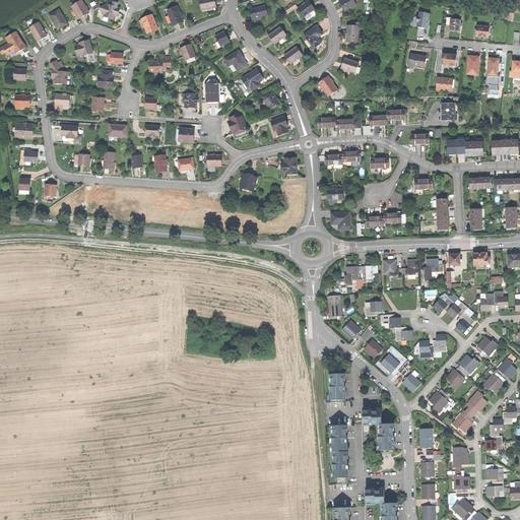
[(214,0),(199,0),(201,10),(216,7),(215,2),(214,0)]
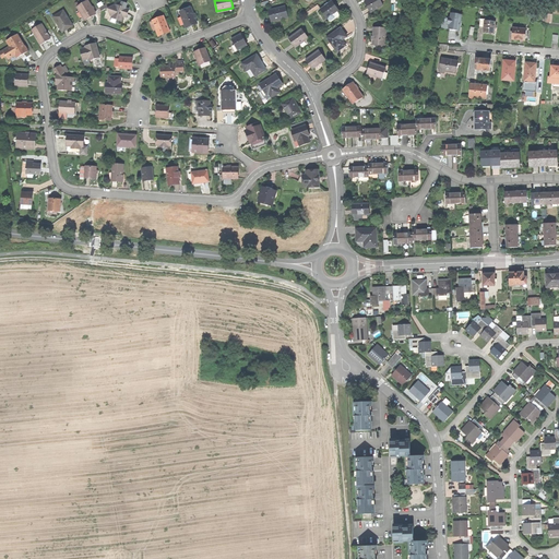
[(368,7),(371,12),(384,6),(380,0),(368,0),(365,2),(368,7)]
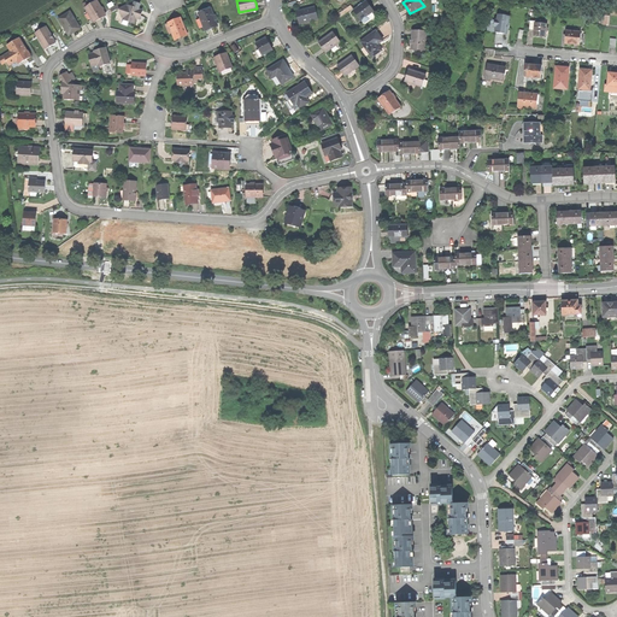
[(92,18),(94,22),(100,18),(105,16),(97,1),(86,7),(88,11),(90,16),(92,18)]
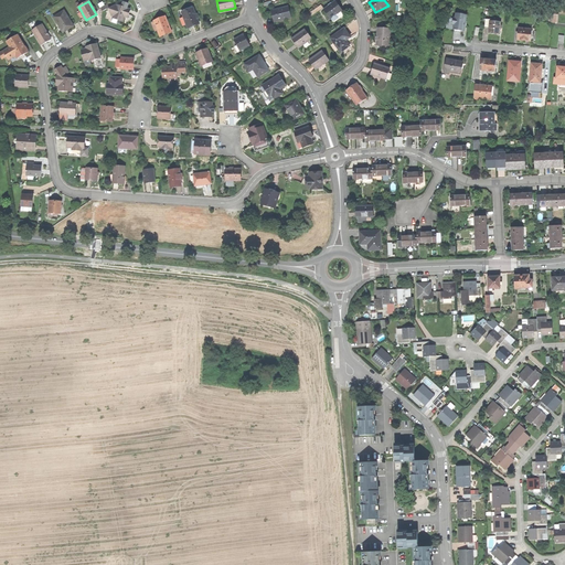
[(324,10),(333,22),(340,17),(338,14),(341,11),(342,10),(339,6),(336,1),(324,10)]
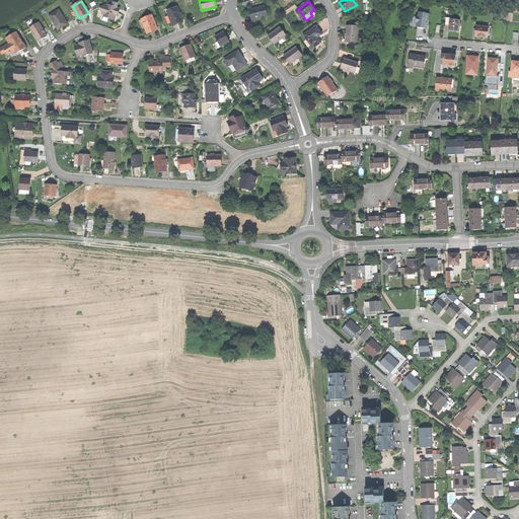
[(107,18),(113,20),(115,14),(116,11),(119,12),(120,9),(107,4),(107,5),(104,14),(103,16),(107,18)]
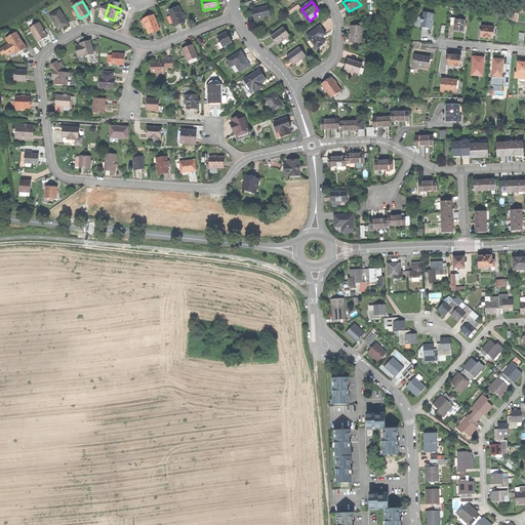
[(253,16),(254,21),(271,16),(268,6),(251,11),(253,16)]
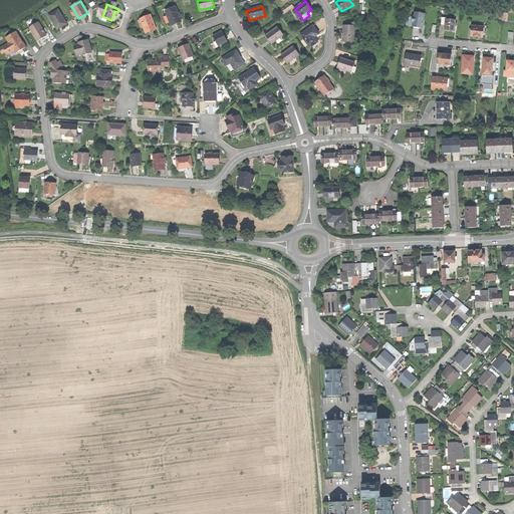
[(166,11),(171,26),(176,24),(181,22),(179,16),(178,13),(176,7),(166,11)]
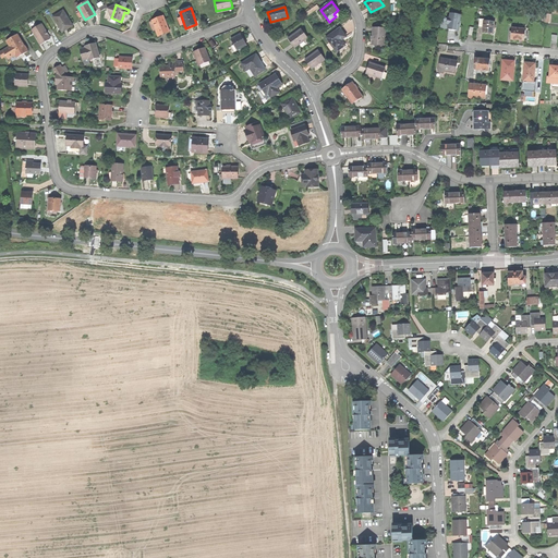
[(52,17),(62,33),(67,29),(72,26),(63,11),(52,17)]
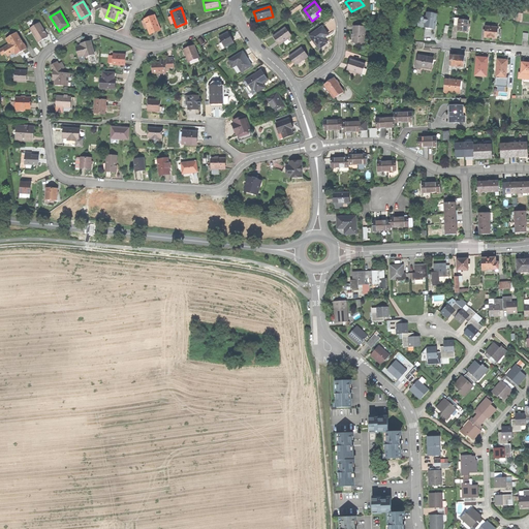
[(417,27),(435,30),(436,23),(437,14),(428,13),(427,18),(419,17),(417,27)]
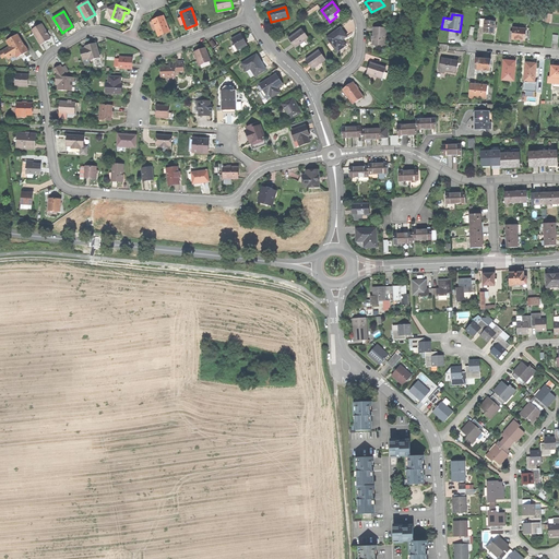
[(164,16),(152,21),(153,22),(156,31),(157,35),(169,31),(164,16)]
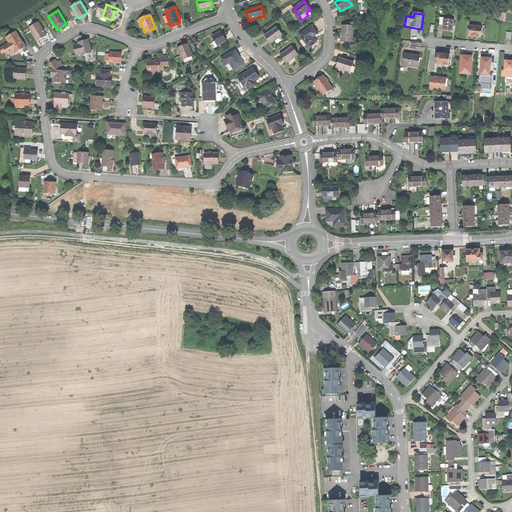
[(443,25),(442,30),(448,31),(453,31),(453,26),(453,23),(454,20),(450,20),(443,20),(443,25)]
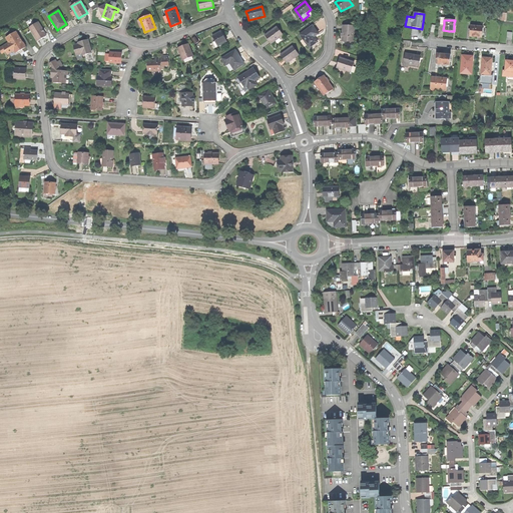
[(38,22),(29,28),(37,42),(42,39),(46,36),(38,22)]
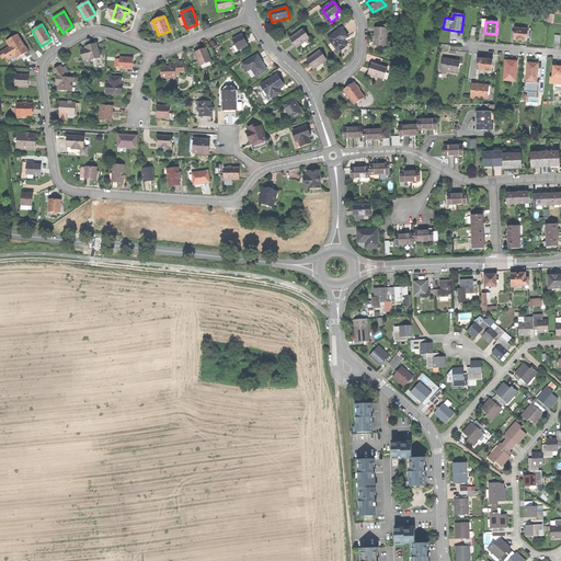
[(328,38),(339,53),(343,49),(347,46),(343,41),(347,37),(342,29),(328,38)]
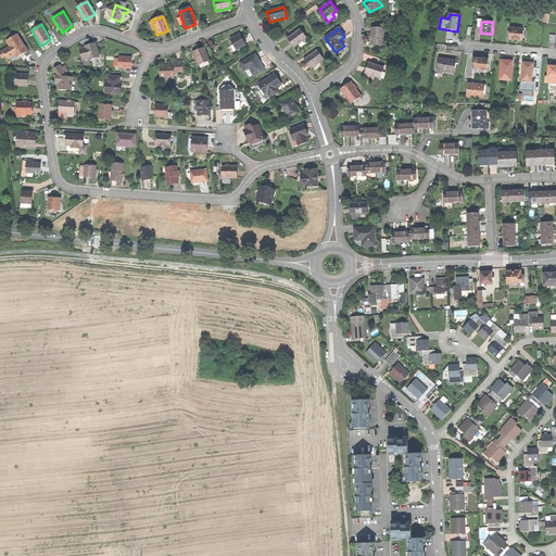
[(371,36),(371,45),(383,46),(384,29),(373,28),(371,36)]
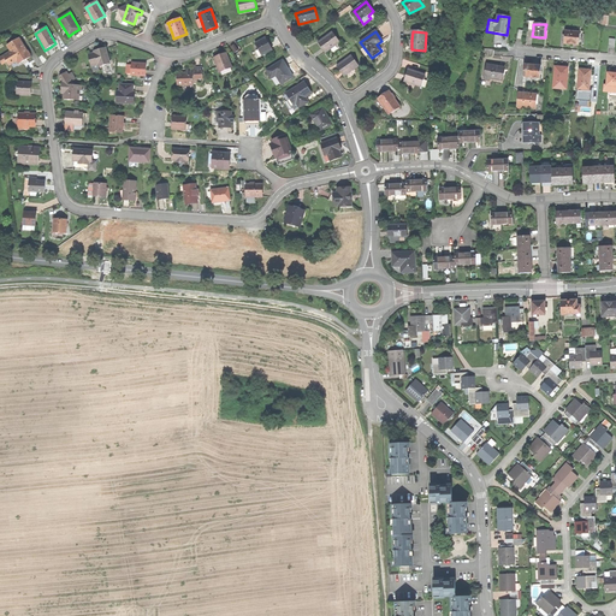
[(570,45),(579,46),(580,33),(566,31),(566,35),(562,35),(562,40),(564,40),(564,45),(570,45)]
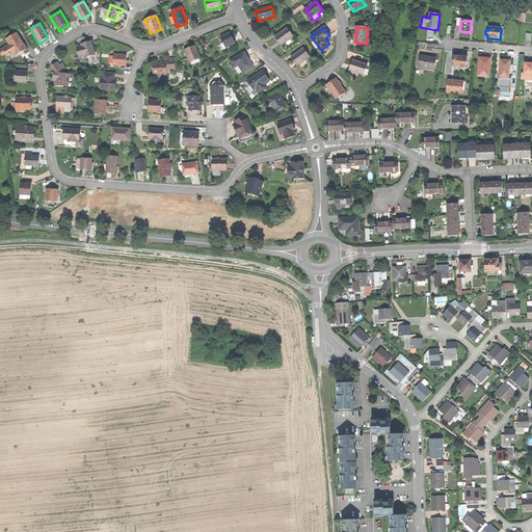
[(277,42),(281,46),(293,36),(287,28),(274,37),(277,42)]
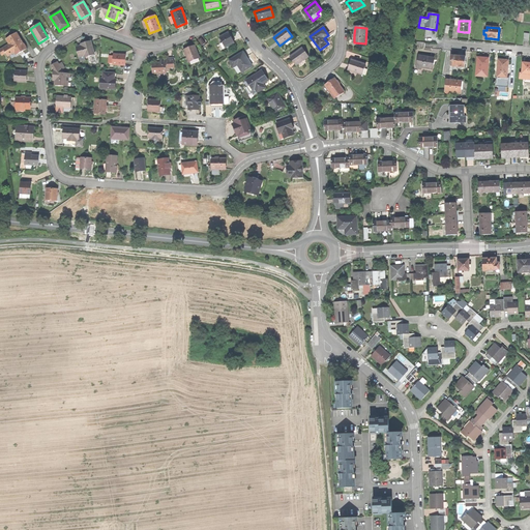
[(9,45),(3,49),(6,54),(8,57),(15,53),(17,55),(22,52),(26,49),(26,47),(25,45),(23,43),(17,33),(6,39),(9,45)]
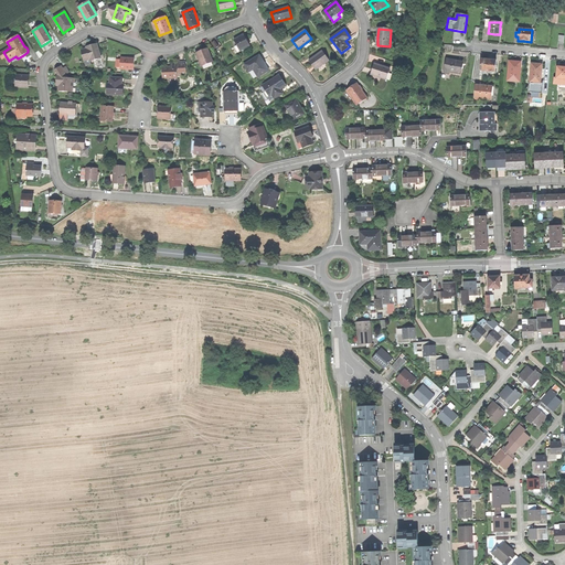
[(246,40),(244,35),(234,40),(240,51),(249,45),(246,40)]
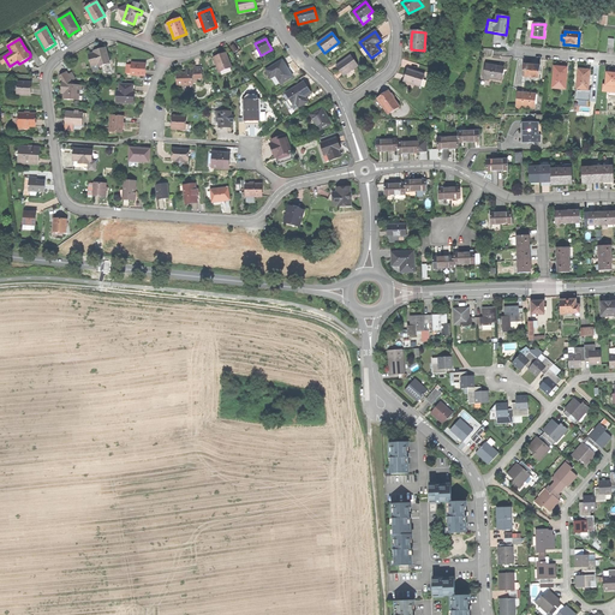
[(89,55),(93,66),(97,65),(99,67),(111,64),(106,48),(101,49),(100,51),(100,52),(95,53),(89,55)]
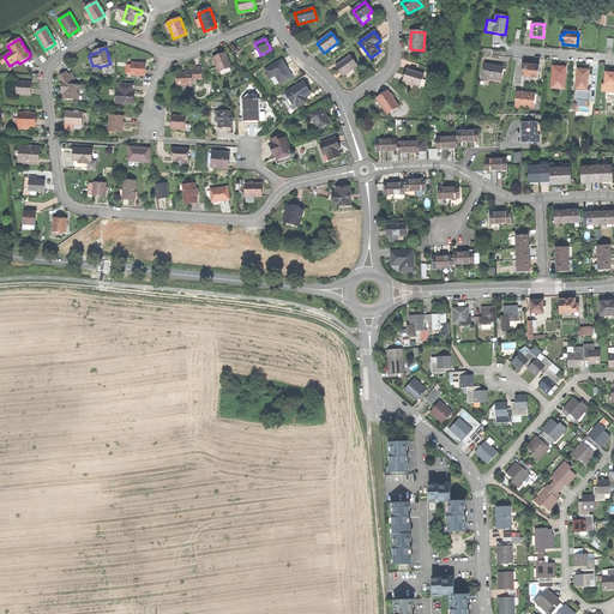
[(215,59),(220,72),(232,67),(226,54),(220,56),(215,59)]
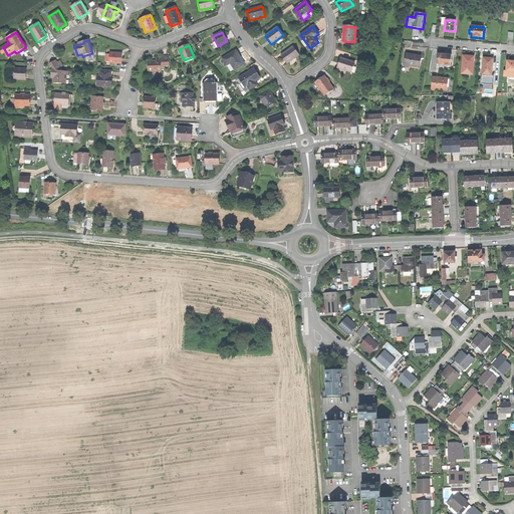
[(284,60),(287,64),(299,55),(293,46),(281,55),(284,60)]
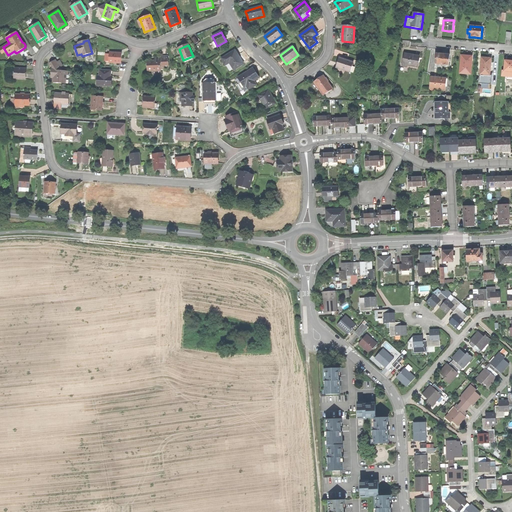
[(238,55),(235,50),(221,58),(226,65),(230,62),(234,70),(244,63),(241,59),(240,59),(239,57),(238,55)]
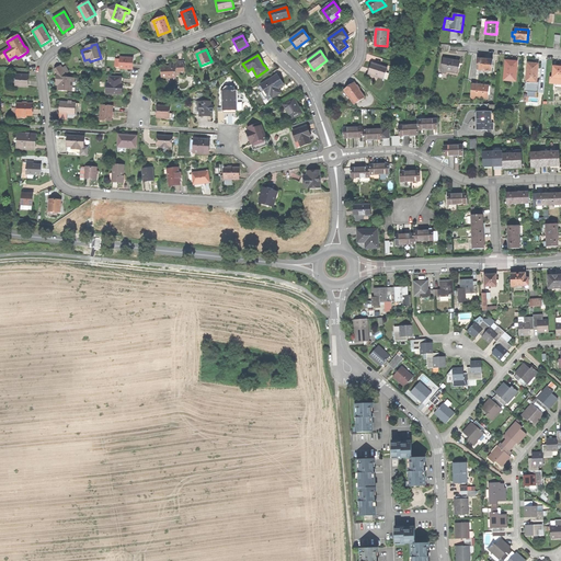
[(134,58),(121,57),(121,59),(119,68),(133,69),(134,65),(134,58)]
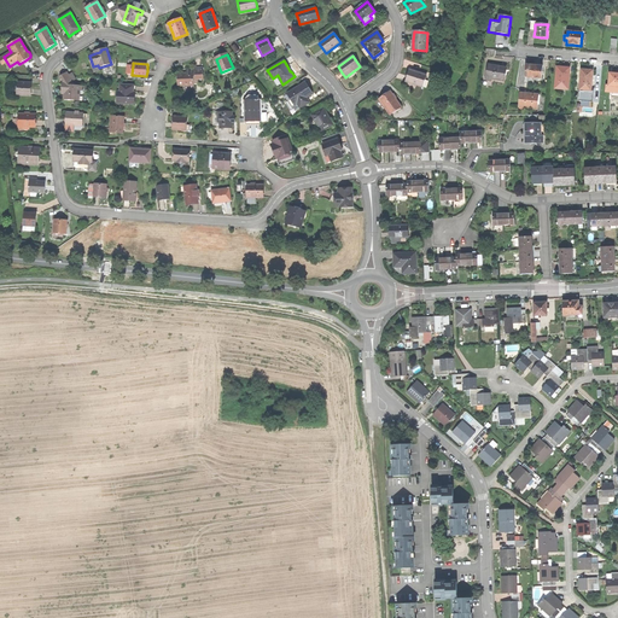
[(507,68),(489,65),(487,76),(493,77),(493,79),(505,81),(506,75),(507,68)]
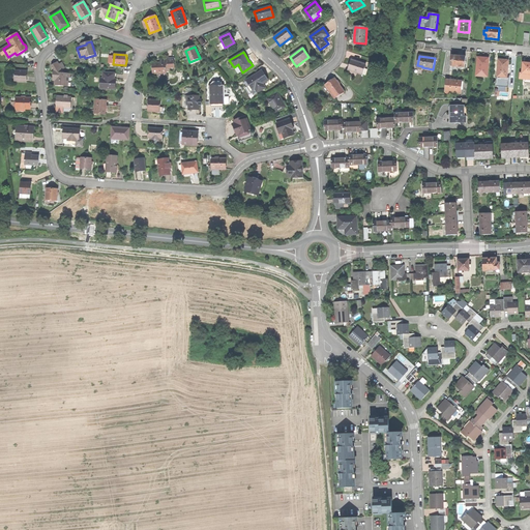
[(459,67),(465,68),(466,57),(460,57),(452,57),(451,67),(459,67)]
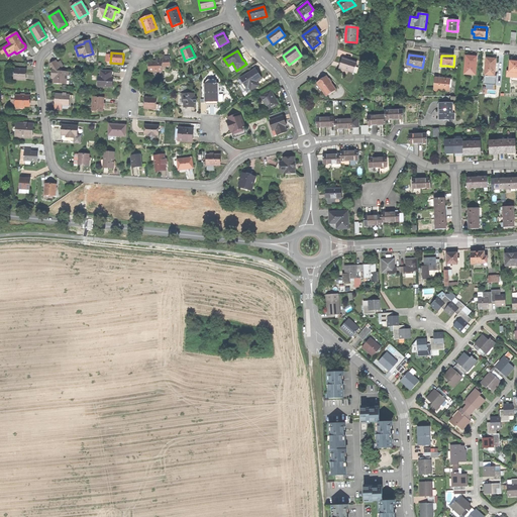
[(147,63),(148,72),(158,72),(158,74),(162,74),(162,69),(170,69),(170,57),(163,58),(163,59),(159,59),(156,59),(156,62),(147,63)]
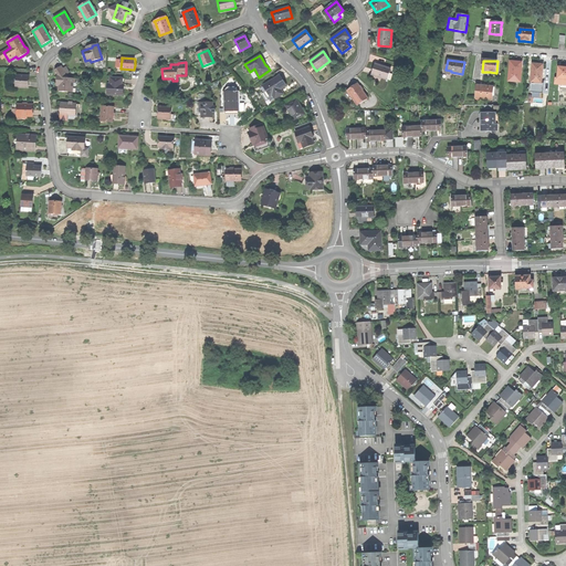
[(510,81),(521,82),(522,63),(516,63),(511,62),(510,81)]
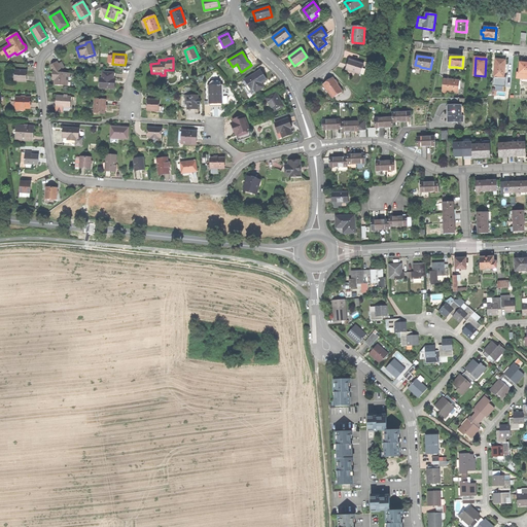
[(348,65),(346,70),(360,74),(363,64),(349,60),(348,65)]
